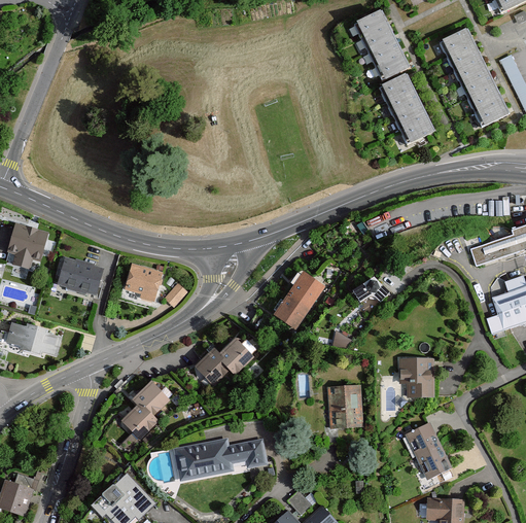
[(498,0),(505,14),(525,2),(525,0),(498,0)]
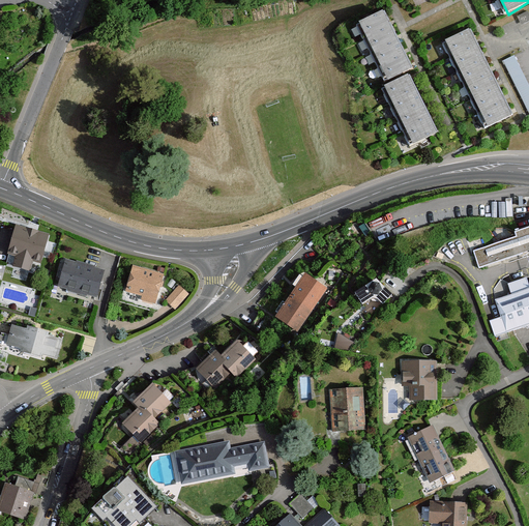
[(359,22),(387,79),(412,67),(384,10),(359,22)]
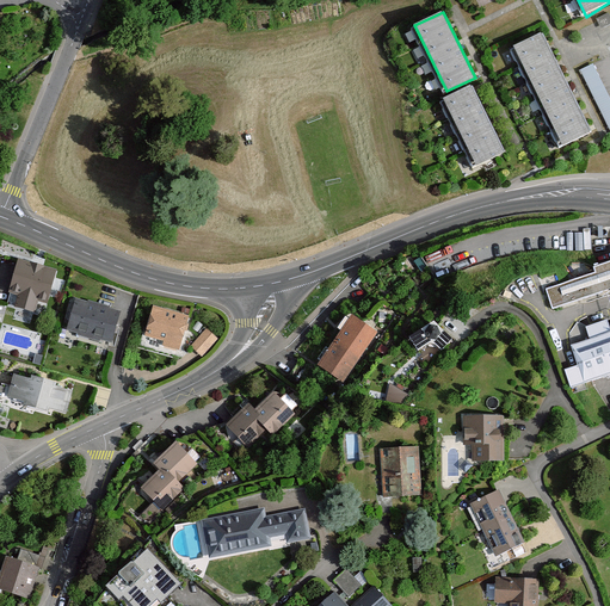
[(513,48),(565,147),(592,133),(542,32),(513,48)]
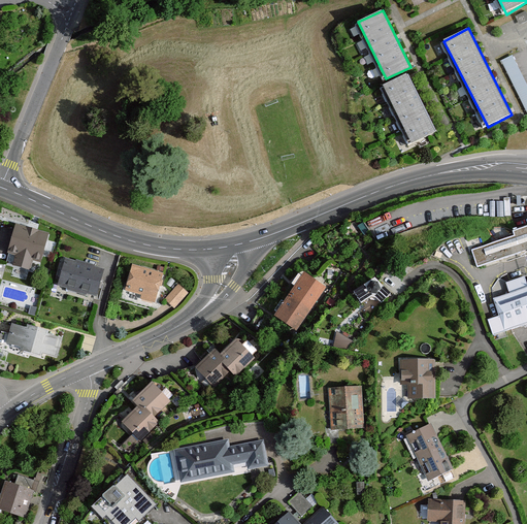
[(526,87),(511,55),(498,61),(526,117),(526,87)]
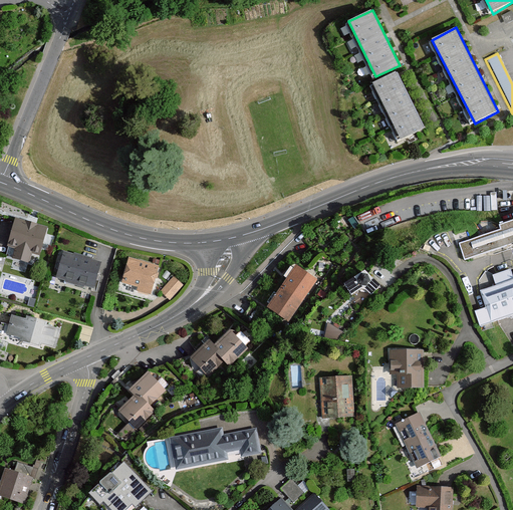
[(372,83),(403,141),(425,128),(397,72),(372,83)]
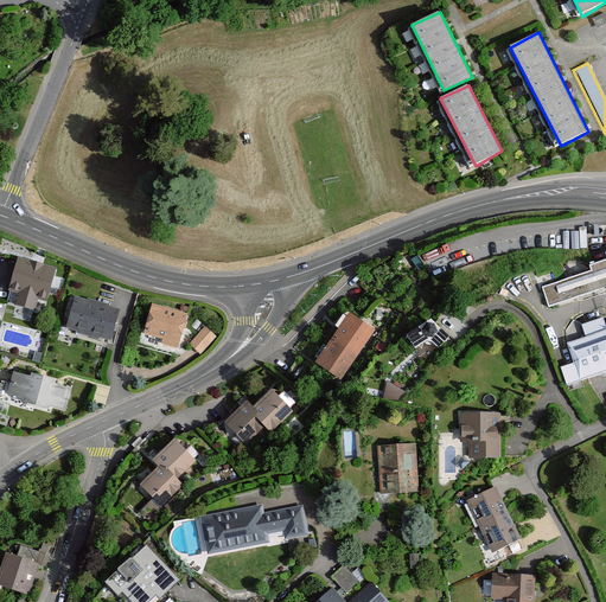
[(592,273),(543,287),(548,306),(605,289),(605,255),(588,261),(592,273)]
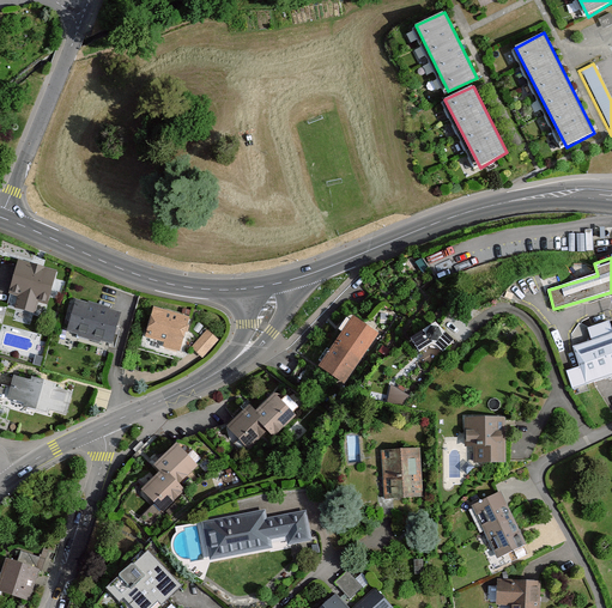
[(13,305),(35,310),(37,301),(46,303),(54,269),(17,261),(8,293),(16,296),(13,305)]
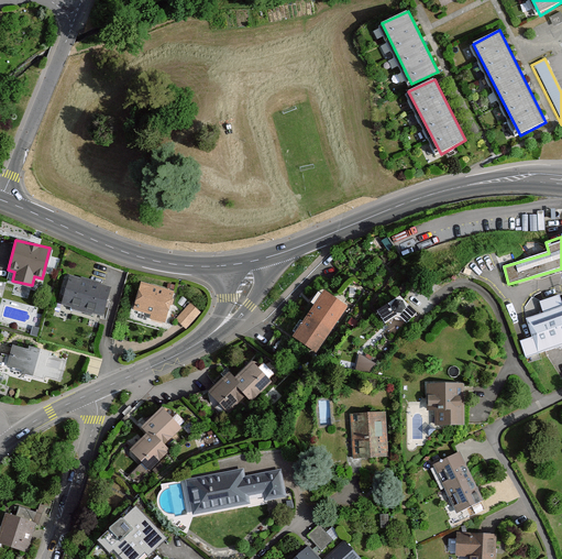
[(68,273),(59,303),(100,314),(109,285),(68,273)]
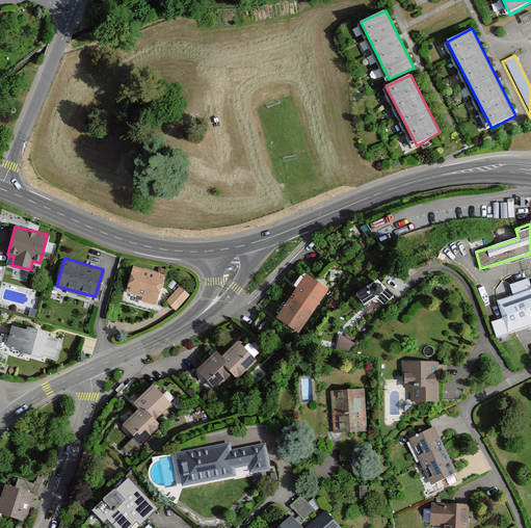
[(132,265),(126,290),(155,298),(161,273),(132,265)]
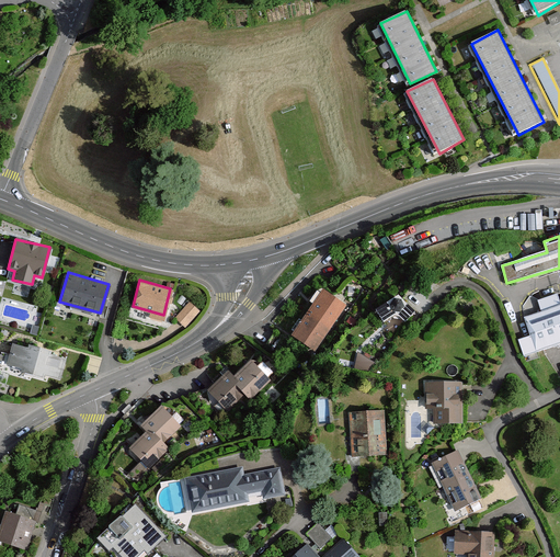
[(322,288),(289,333),(311,349),(344,304),(322,288)]
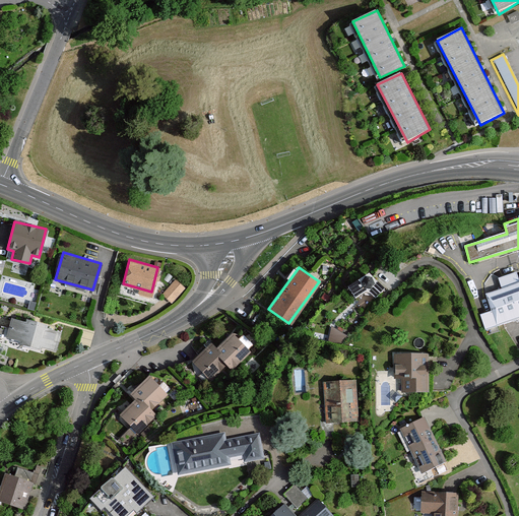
[(371,271),(347,283),(352,296),(366,288),(373,297),(386,287),(371,271)]
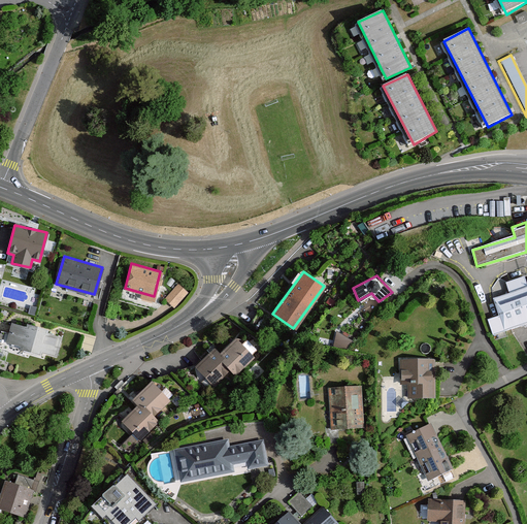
[(186,290),(176,282),(164,297),(173,305),(186,290)]
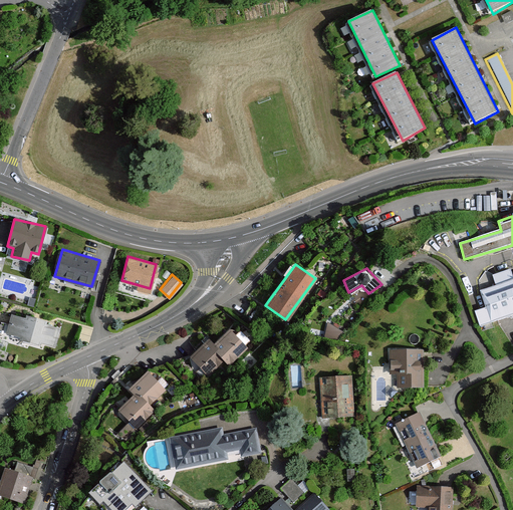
[(486,305),(474,309),(480,325),(512,314),(512,280),(481,289),(486,305)]
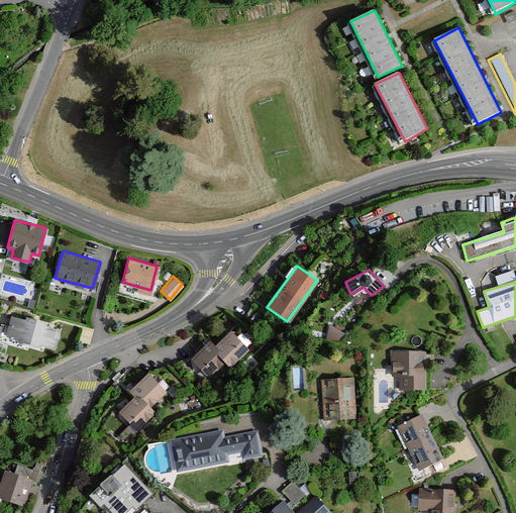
[(18,339),(40,345),(41,342),(54,345),(59,326),(46,323),(47,319),(25,314),(24,317),(10,313),(5,331),(19,335),(18,339)]
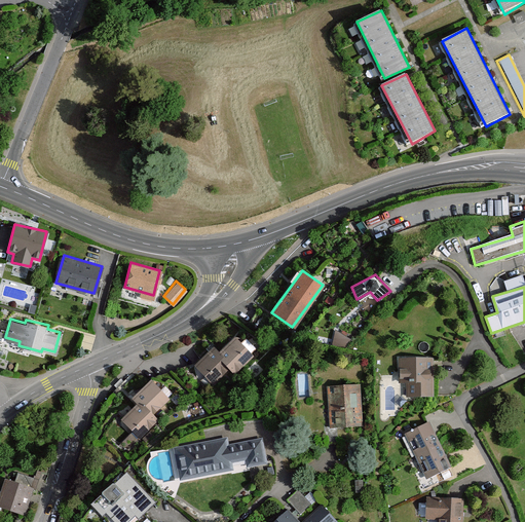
[(335,328),(333,340),(346,342),(348,330),(335,328)]
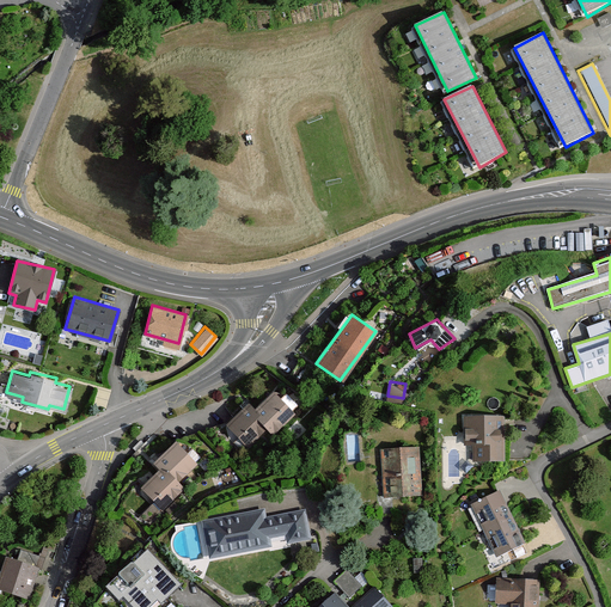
[(224,423),(244,446),(263,428),(269,434),(292,414),(272,392),(252,409),(246,403),(224,423)]
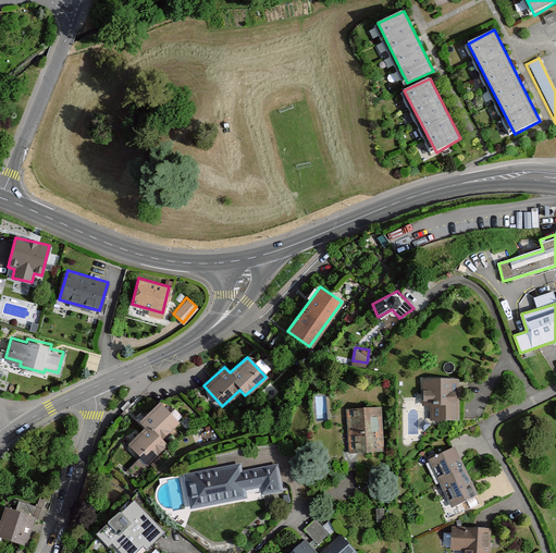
[(459,379),(420,379),(420,389),(424,389),(424,403),(431,404),(431,420),(460,419),(459,379)]
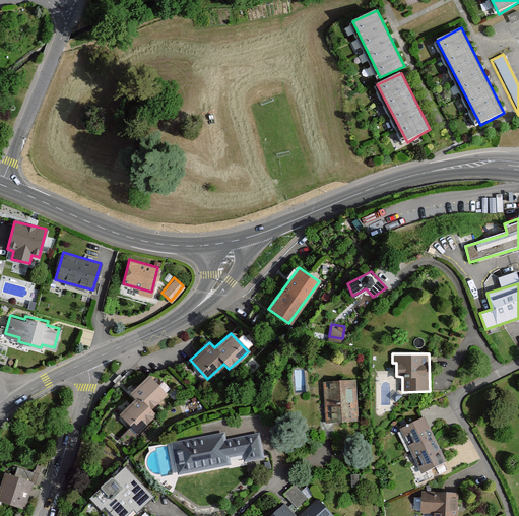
[(134,432),(136,434),(156,414),(150,408),(167,394),(149,376),(129,394),(134,399),(118,414),(129,426),(134,432)]
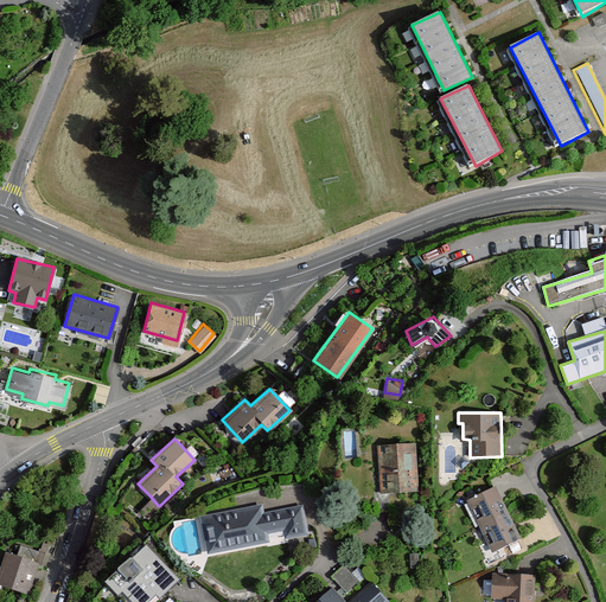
[(413,441),(375,443),(377,491),(416,488),(413,441)]
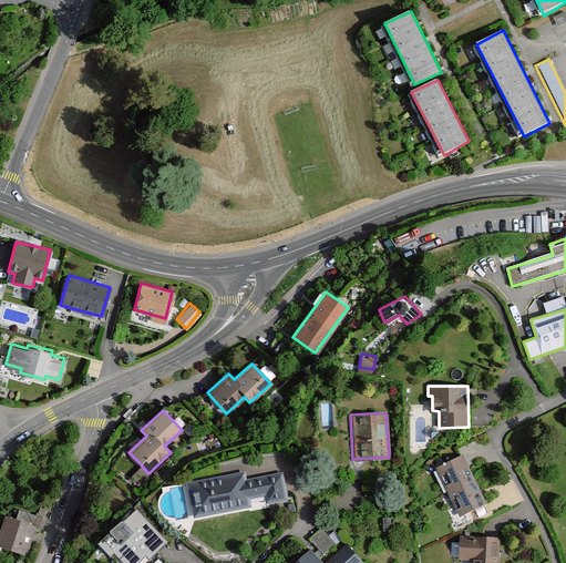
[(462,456),(435,469),(459,515),(485,501),(462,456)]
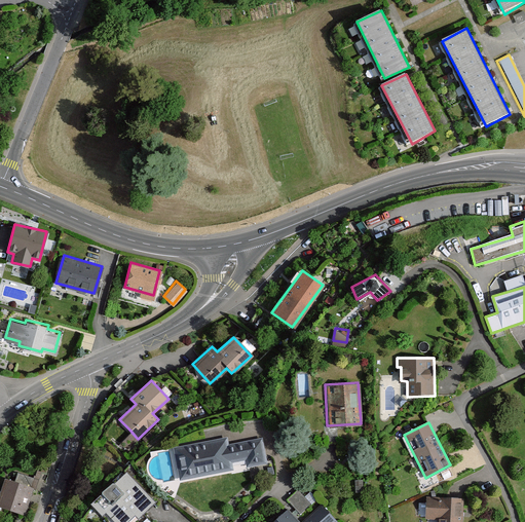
[(123,448),(136,437),(130,431),(118,443),(123,448)]
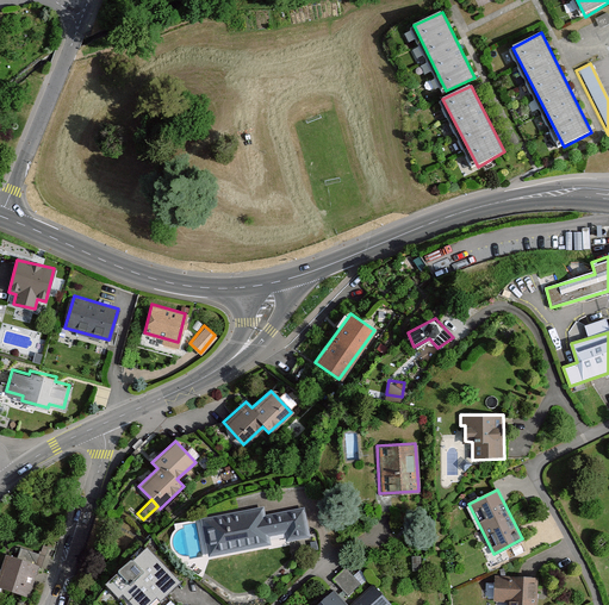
[(197,517),(204,555),(306,536),(300,505),(265,512),(262,505),(197,517)]
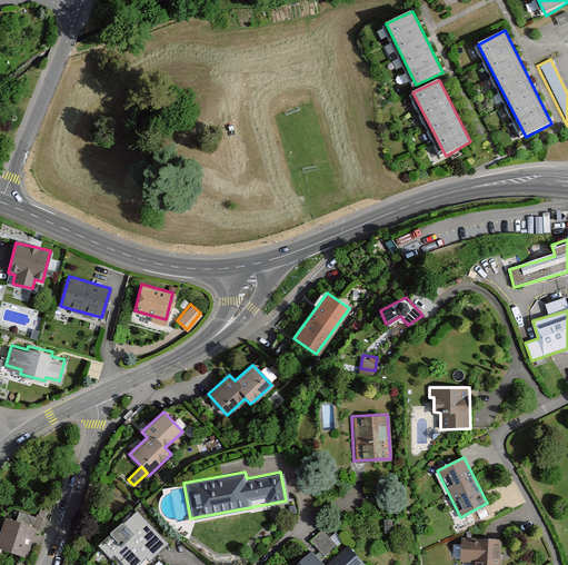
[(137,513),(97,547),(110,563),(117,558),(122,564),(140,564),(165,544),(137,513)]
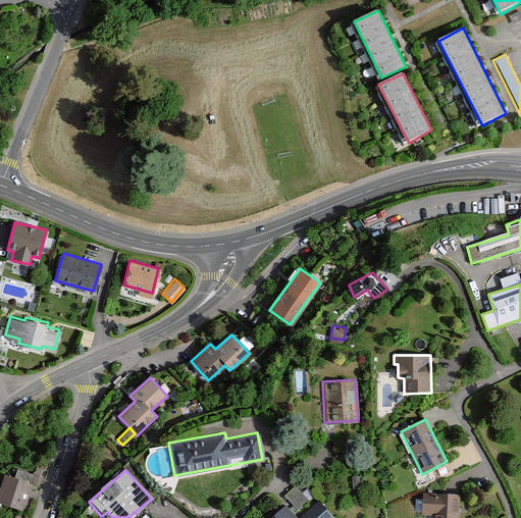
[(4,475),(0,485),(0,505),(22,514),(33,485),(4,475)]
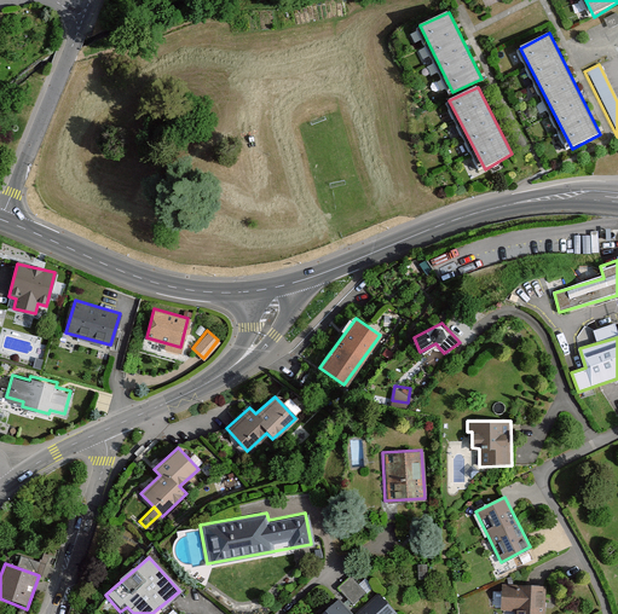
[(336,590),(351,603),(362,592),(347,578),(336,590)]
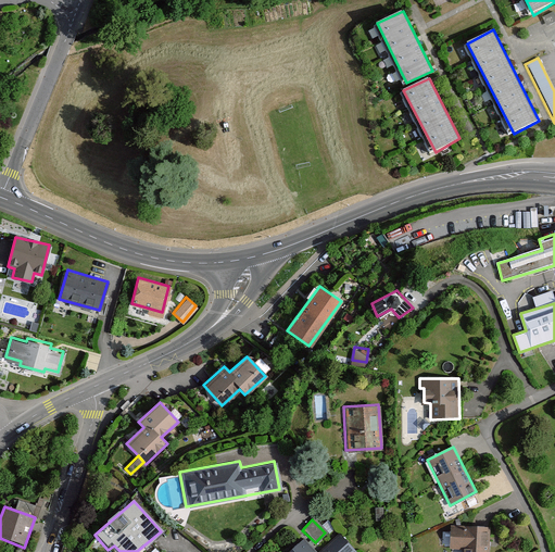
[(489,551),(491,527),(449,524),(446,549),(462,550),(462,551),(489,551)]
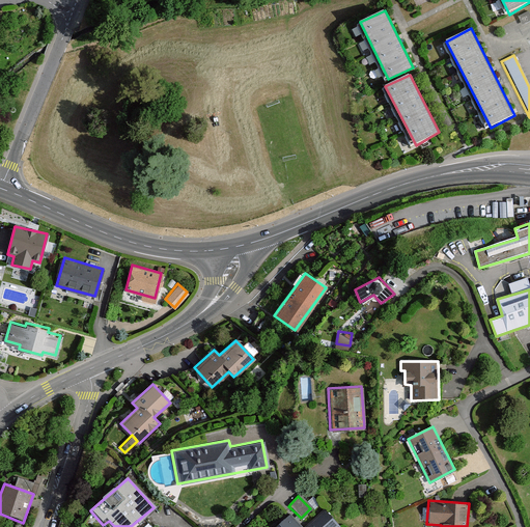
[(338,526),(322,509),(303,526),(299,526),(288,516),(276,526),(338,526)]
